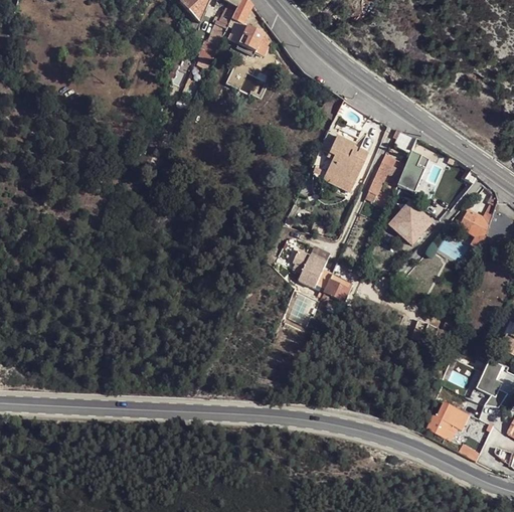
[(181,0),(179,2),(192,17),(198,23),(208,0),(181,0)]
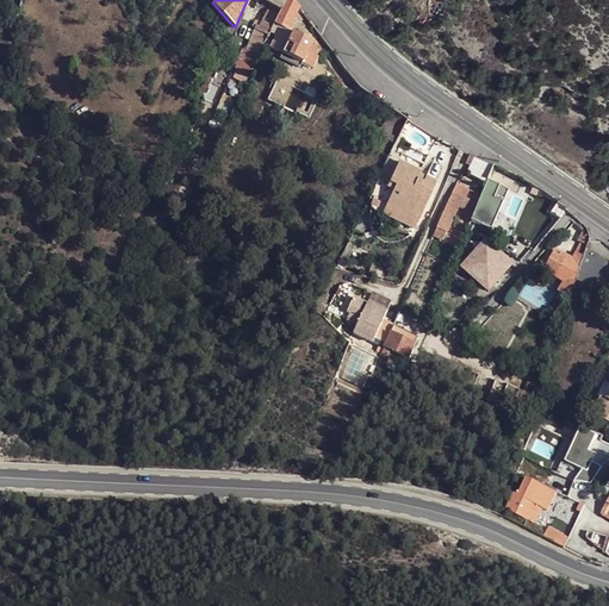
[(274,5),(266,0),(255,0),(253,7),(269,16),(274,5)]
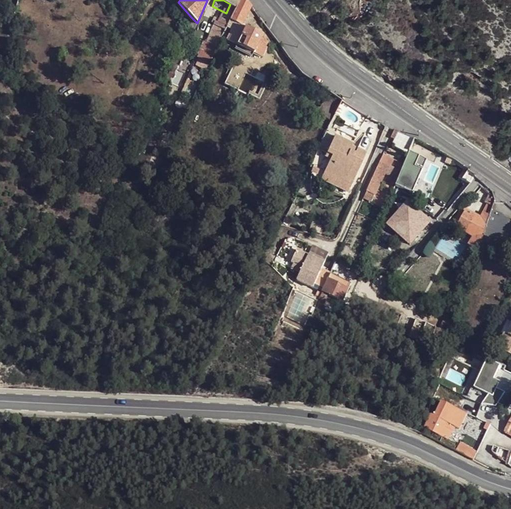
[(227,25),(221,37),(237,45),(246,27),(246,26),(242,23),(250,5),(245,0),(238,0),(235,6),(227,25)]
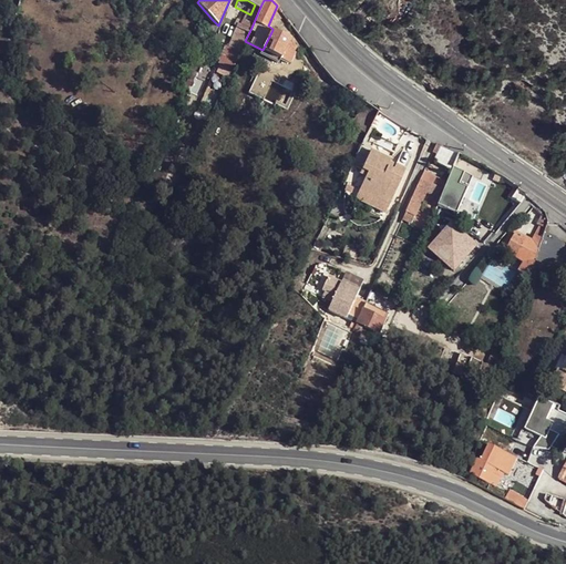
[(260,7),(255,4),(250,14),(245,26),(251,28),(260,7)]
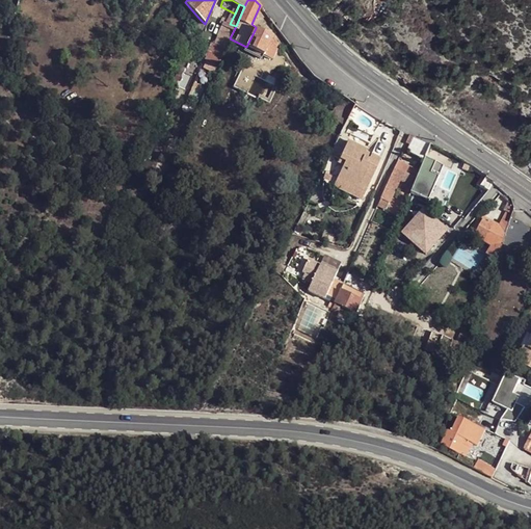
[(202,30),(205,24),(198,18),(194,27),(202,30)]
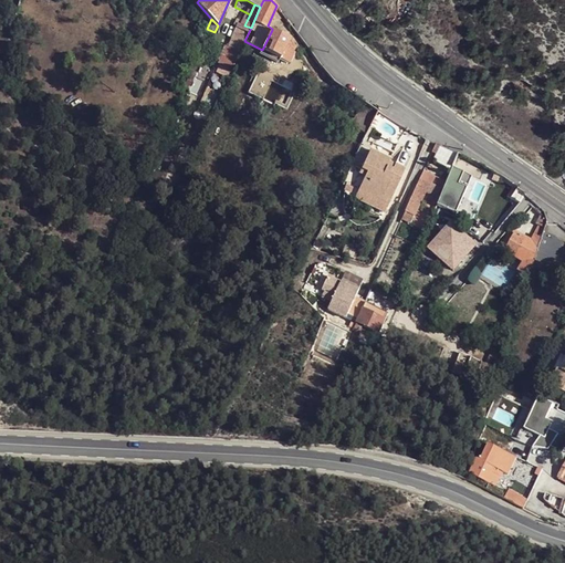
[(240,23),(230,45),(240,51),(241,49),(244,41),(251,28),(244,25),(240,23)]
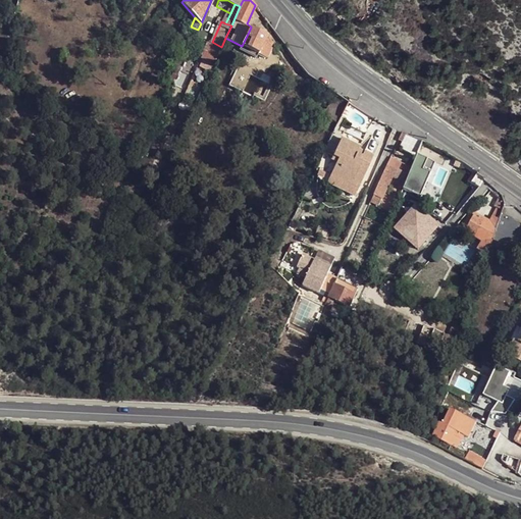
[(251,28),(242,46),(243,46),(258,54),(259,54),(259,52),(267,36),(251,28)]
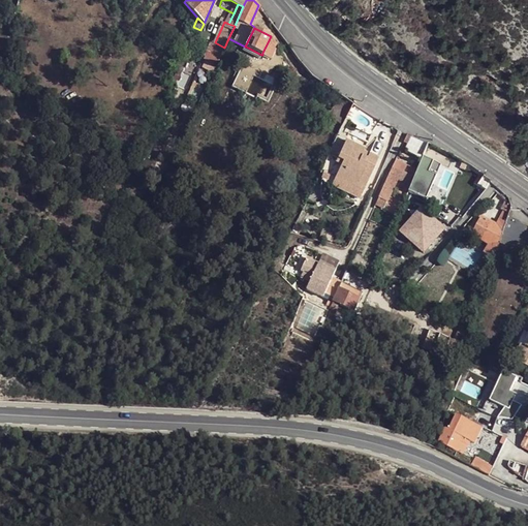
[(272,35),(262,53),(273,58),(278,48),(276,47),(278,44),(278,42),(272,35)]
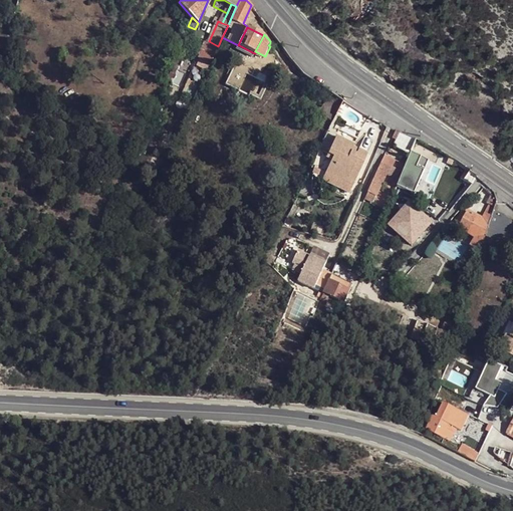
[(218,46),(209,41),(204,39),(197,56),(210,62),(218,46)]
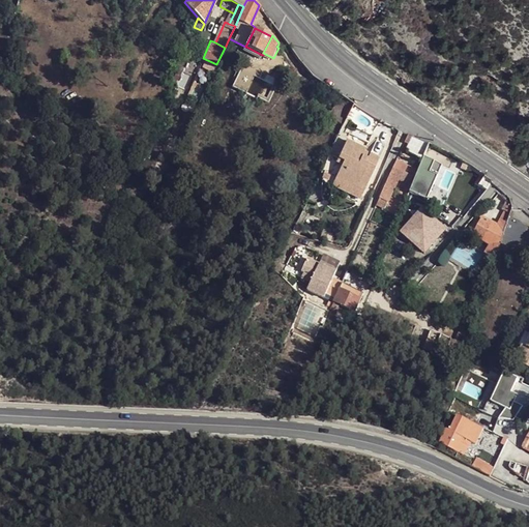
[(261,58),(262,55),(246,47),(244,51),(261,58)]
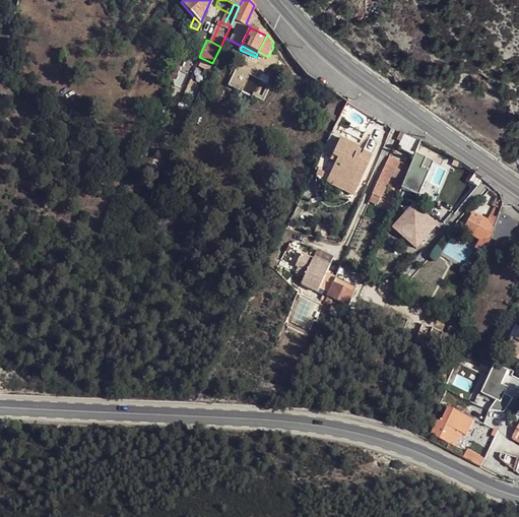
[(168,79),(174,82),(186,55),(181,52),(168,79)]
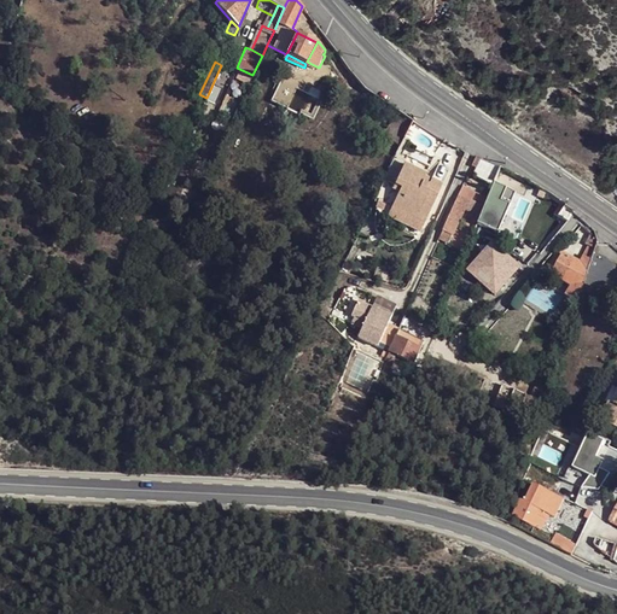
[(364,87),(359,92),(366,98),(371,93),(364,87)]
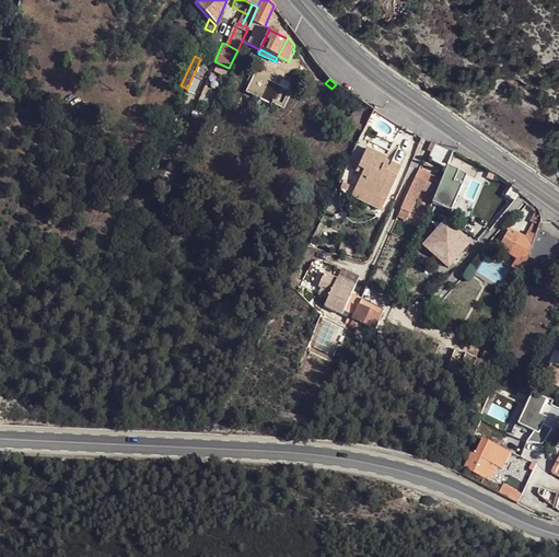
[(361,131),(370,114),(358,106),(352,115),(349,120),(361,131)]
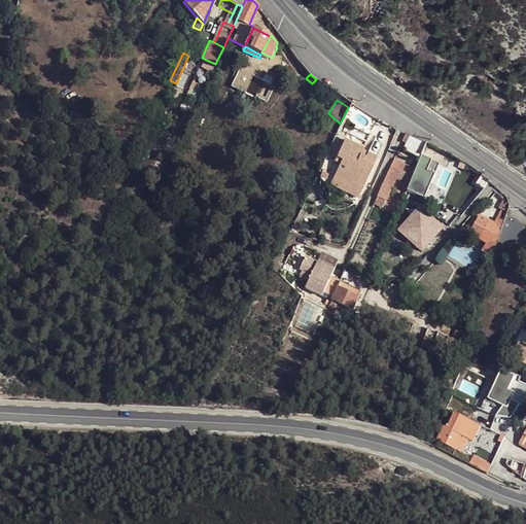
[(420,155),(427,142),(405,133),(401,140),(406,142),(402,148),(420,155)]
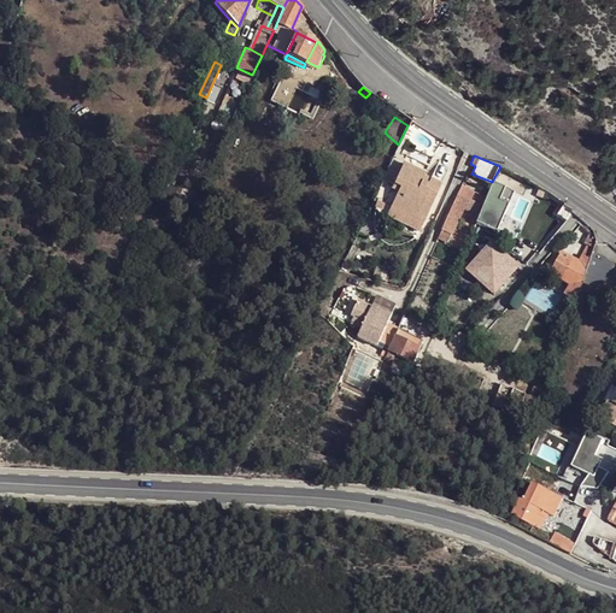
[(424,170),(403,160),(392,183),(399,187),(397,190),(388,208),(411,218),(412,214),(423,219),(441,182),(429,176),(427,182),(421,178),(423,174),(424,170)]
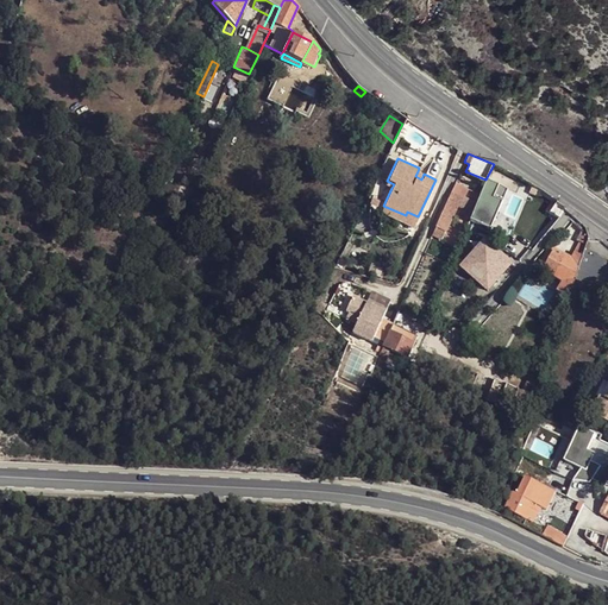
[(486,180),(469,220),(481,225),(484,218),(489,219),(497,197),(493,196),(499,184),(486,180)]
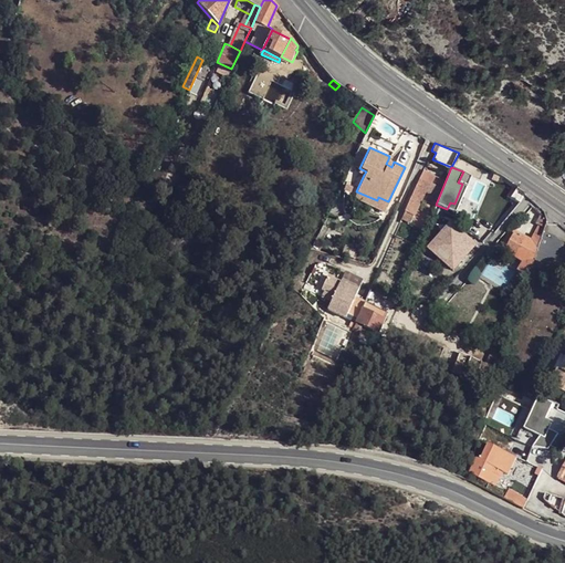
[(441,186),(419,176),(403,218),(411,221),(426,189),(437,195),(441,186)]
